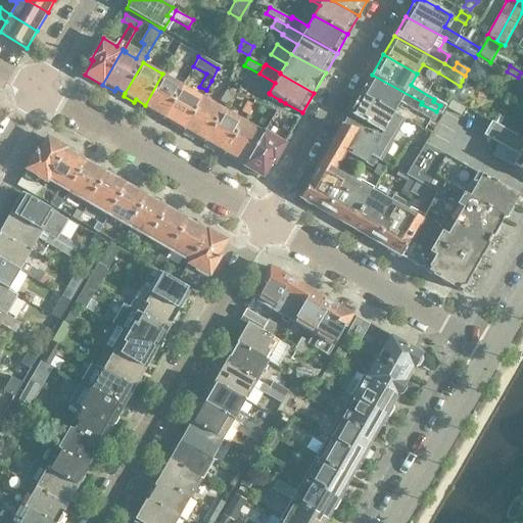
[(191,72),(184,67),(179,77),(185,81),(191,72)]
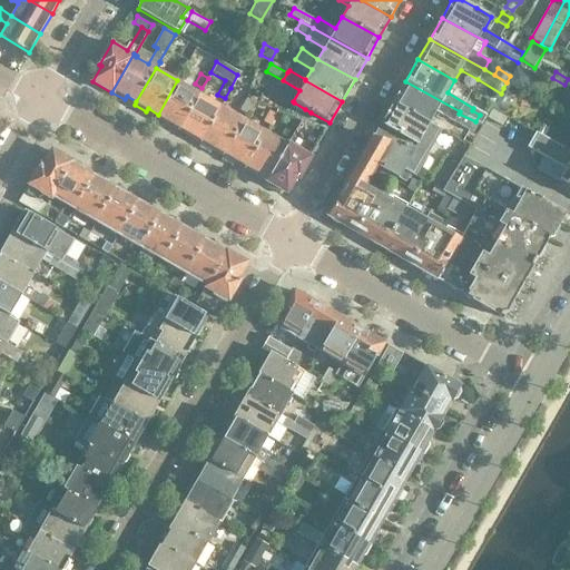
[(177,80),(158,115),(156,118),(168,125),(172,121),(180,127),(199,92),(177,80)]
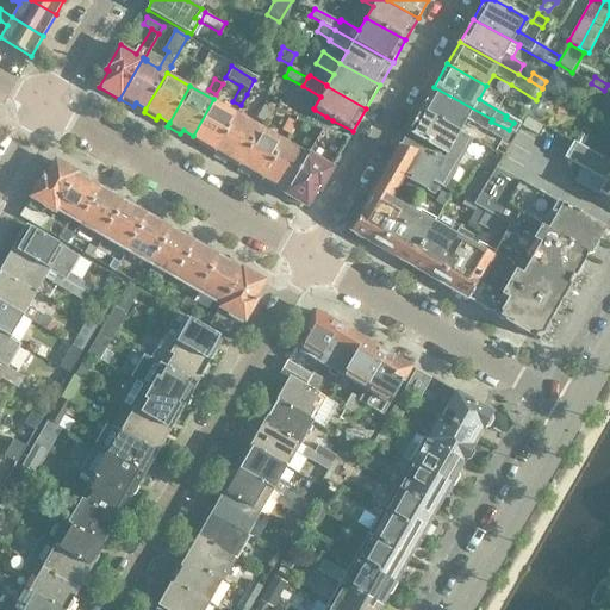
[(434,87),(421,110),(460,131),(467,120),(506,142),(511,132),(491,122),(492,119),(434,87)]
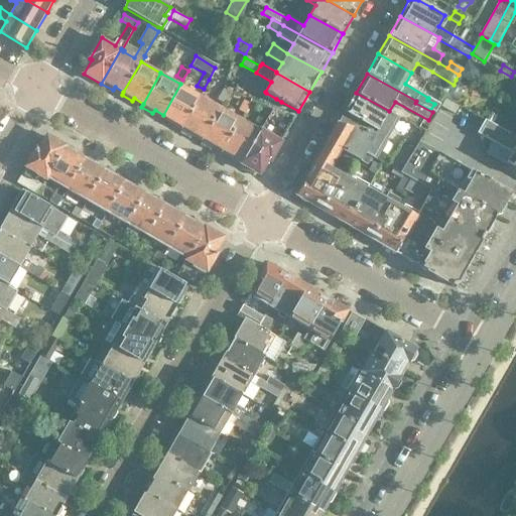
[(180,84),(163,115),(164,115),(162,118),(172,124),(174,121),(183,126),(201,96),(180,84)]
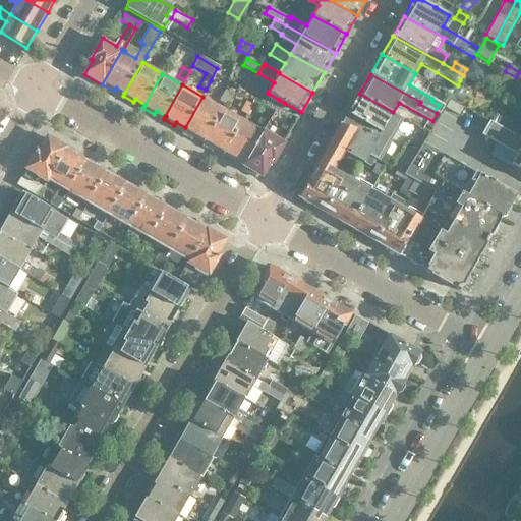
[(224,105),(230,95),(229,94),(224,91),(218,102),(224,105)]
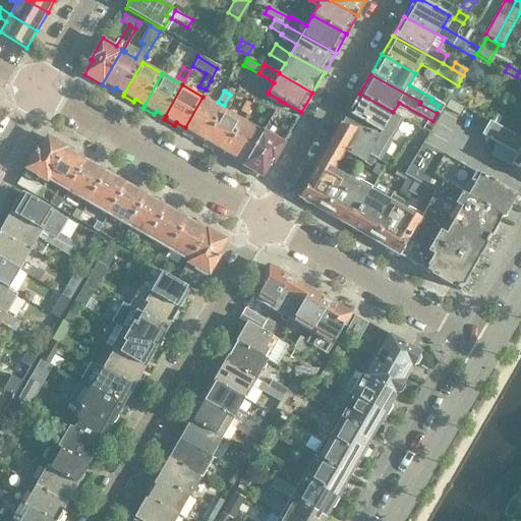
[(453,94),(450,98),(460,104),(463,98),(454,92),(453,94)]
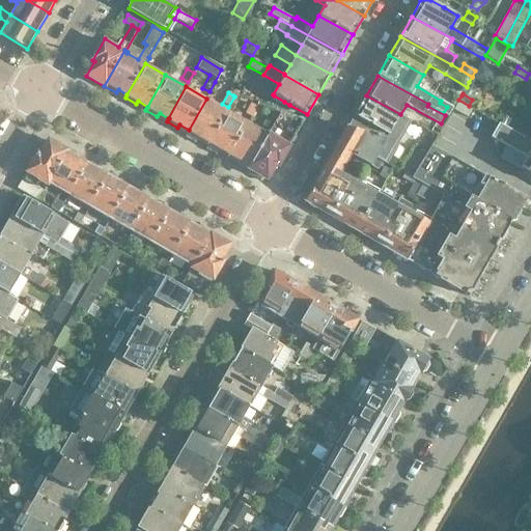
[(274,95),(271,101),(281,107),(284,102),(274,95)]
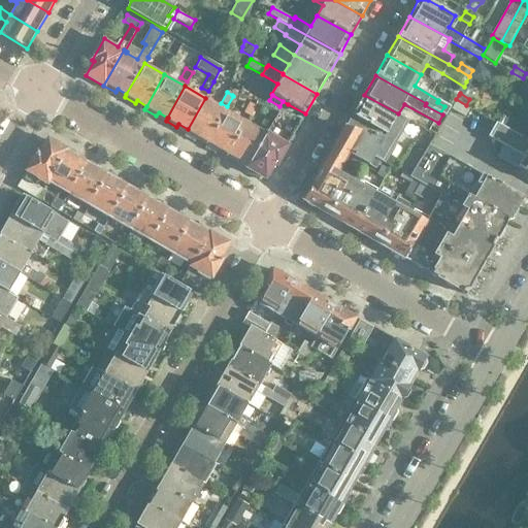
[(353,116),(347,126),(386,138),(387,135),(393,124),(408,132),(414,123),(398,113),(364,95),(353,116)]
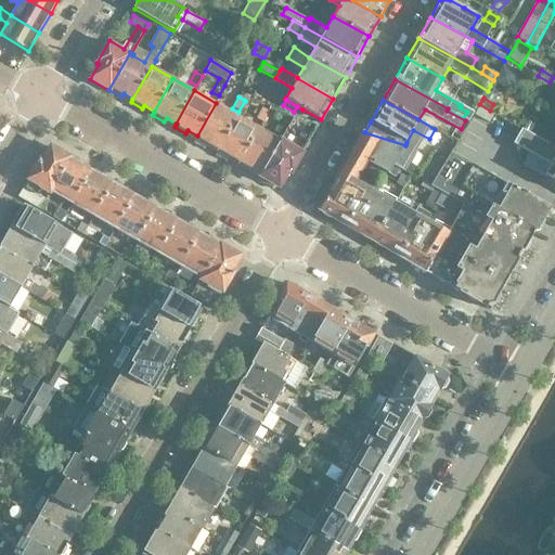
[(216,103),(197,136),(195,139),(206,145),(208,142),(218,147),(237,115),(216,103)]
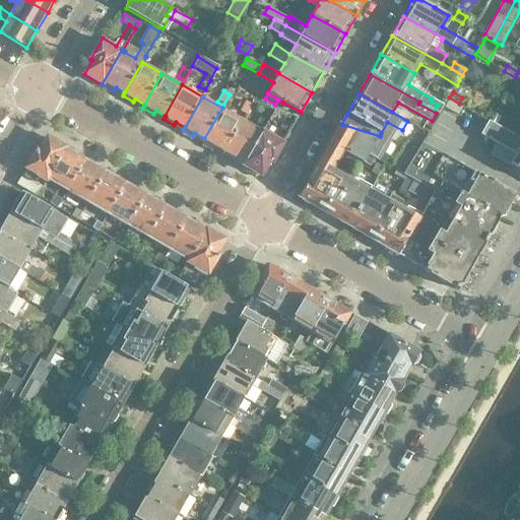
[(252,105),(251,105),(246,102),(240,112),(247,115),(252,105)]
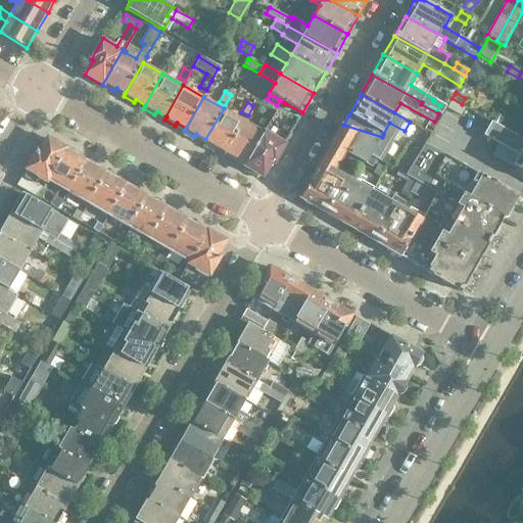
[(203,142),(215,149),(217,146),(226,151),(243,121),(224,108),(205,139),(203,142)]
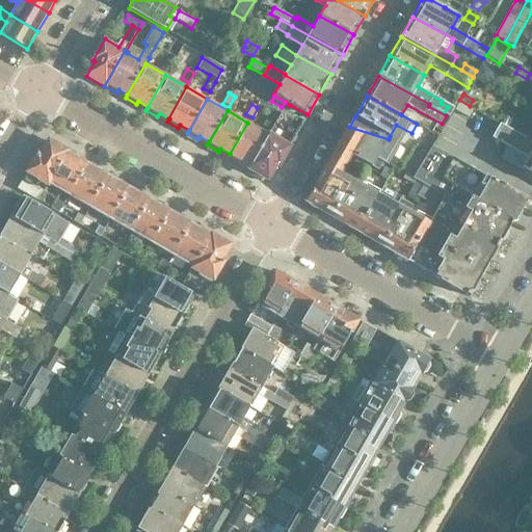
[(267,125),(272,128),(281,113),(275,111),(267,125)]
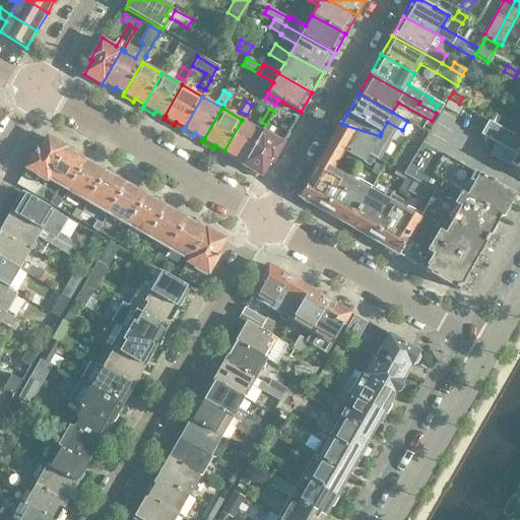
[(274,111),(263,130),(245,163),(247,164),(245,166),(258,174),(263,172),(269,161),(271,163),(283,142),(297,118),(274,111)]
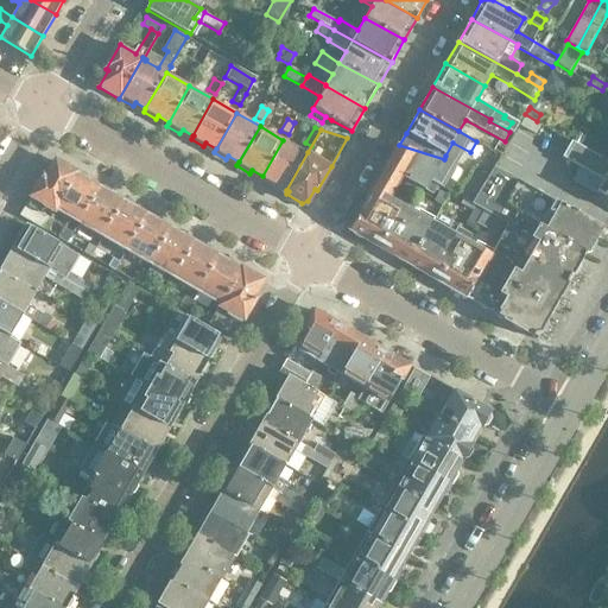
[(575,141),(607,160),(607,146),(597,140),(595,143),(580,133),(575,141)]
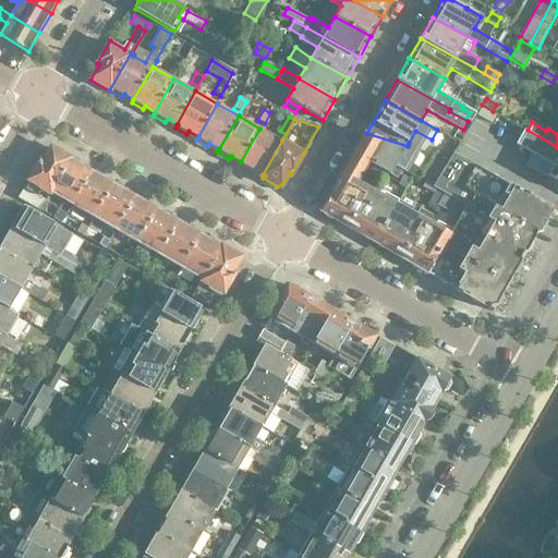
[(280,141),(259,129),(241,161),(239,165),(252,172),(254,169),(263,174),(282,140),(281,138),(280,141)]
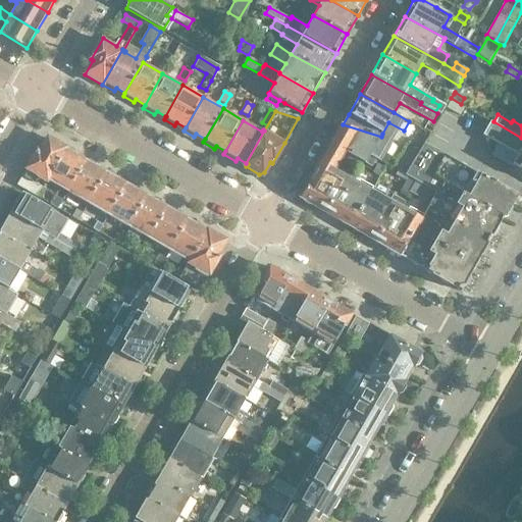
[(521,139),(490,121),(482,136),(518,156),(518,155),(520,156),(512,171),(521,177),(521,139)]
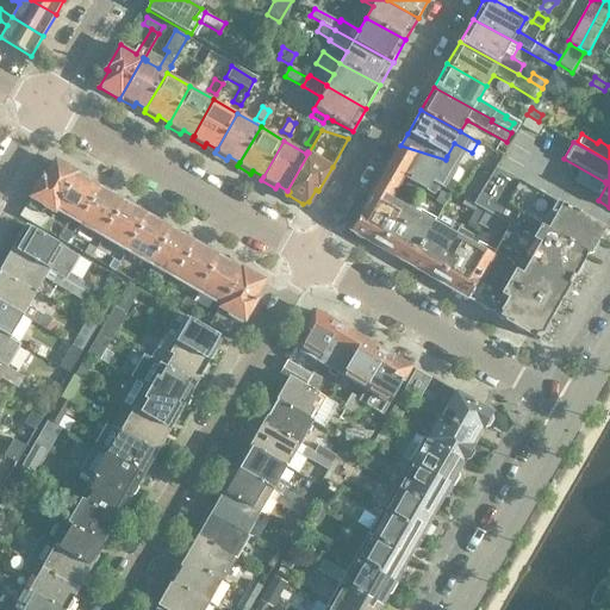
[(400,145),(375,191),(392,200),(404,179),(427,192),(446,160),(400,145)]
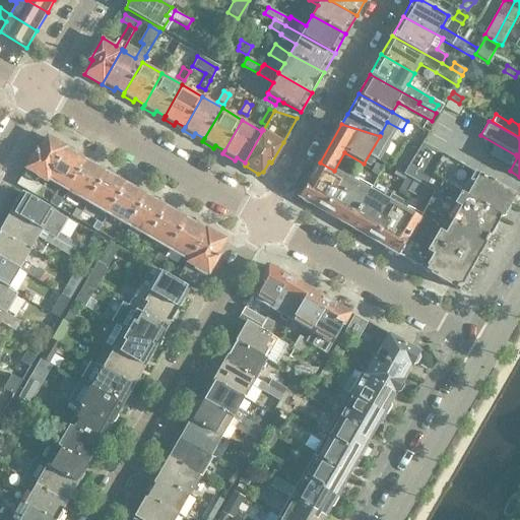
[(27,168),(17,185),(37,196),(43,187),(36,183),(39,178),(45,181),(65,146),(52,138),(46,140),(40,151),(38,150),(27,168)]
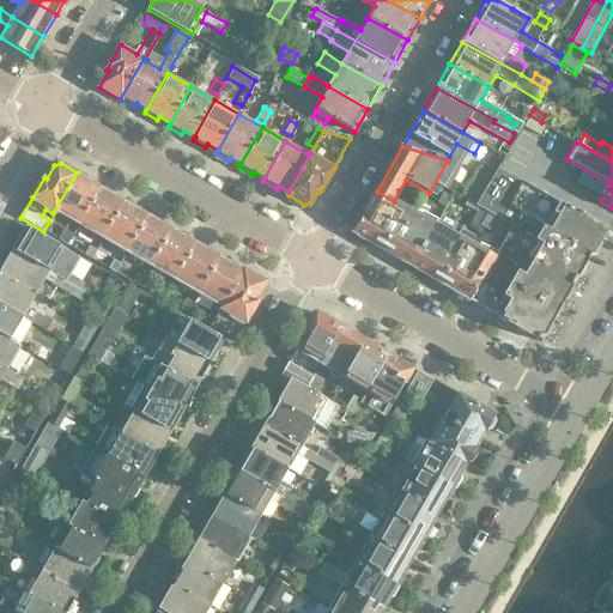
[(77,173),(53,213),(56,216),(58,213),(78,225),(98,189),(87,183),(89,180),(77,173)]
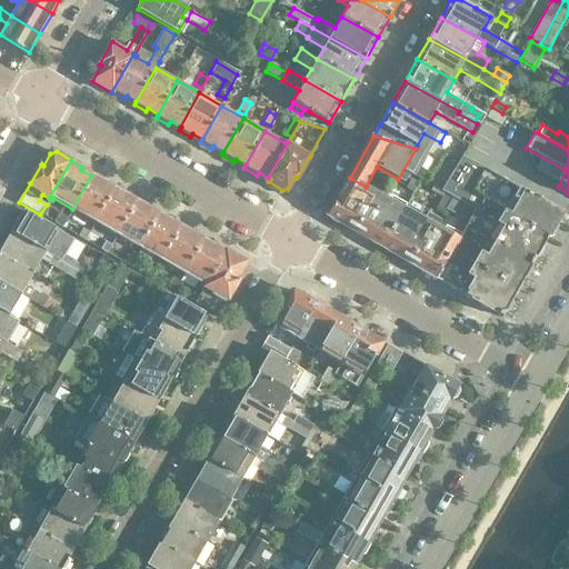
[(470,163),(457,188),(548,238),(562,213),(470,163)]
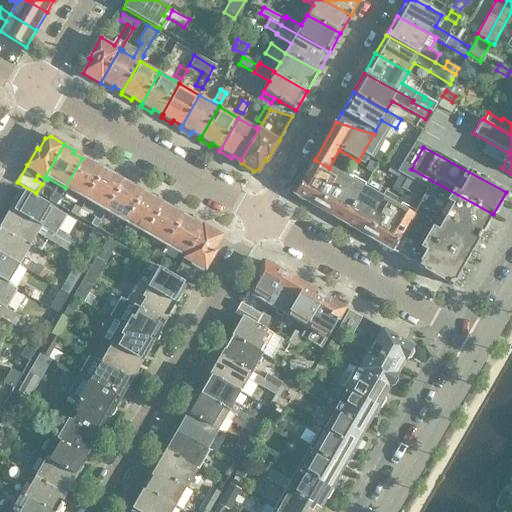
[(359,161),(364,164),(368,157),(362,154),(359,161)]
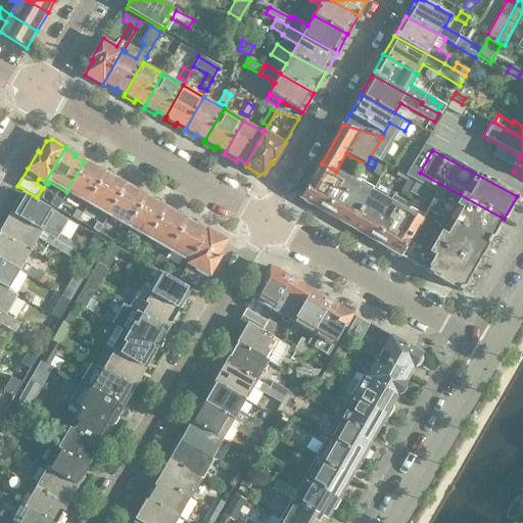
[(84,161),(66,192),(87,203),(104,174),(95,169),(96,165),(86,159),(84,161)]
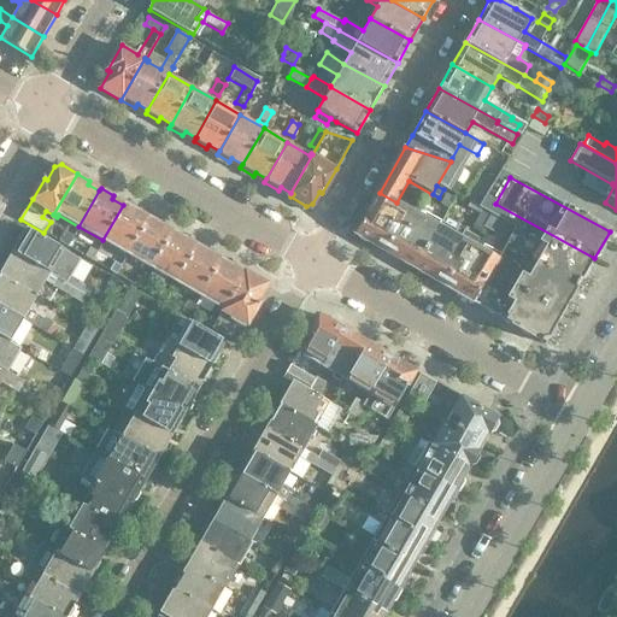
[(397,203),(380,193),(357,233),(359,234),(360,239),(366,242),(371,241),(386,250),(409,209),(397,203)]
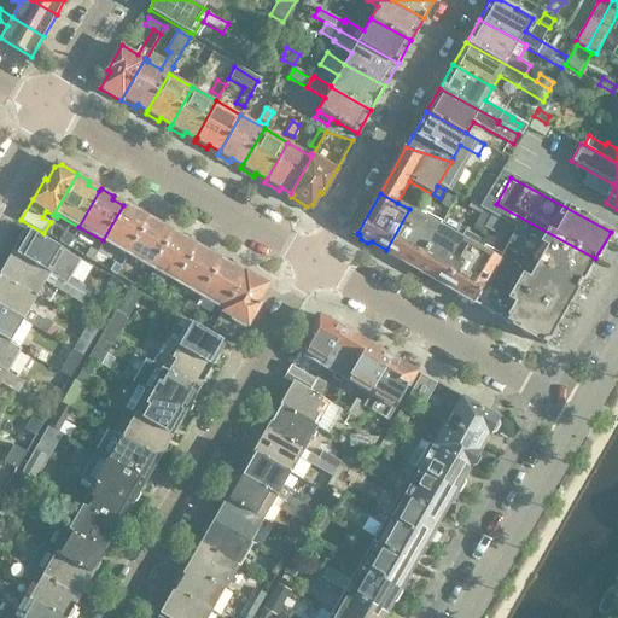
[(453,199),(444,194),(438,204),(448,209),(453,199)]
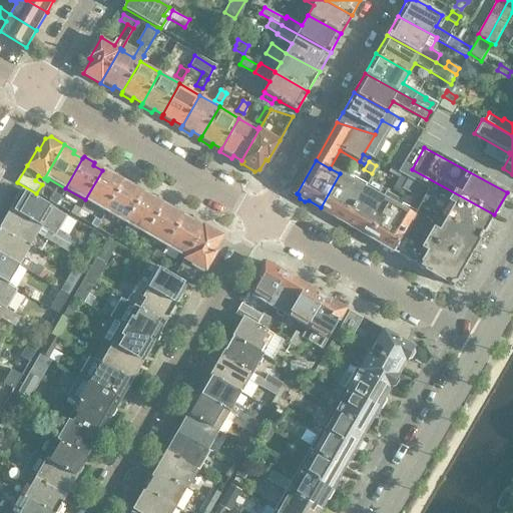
[(421,204),(446,218),(480,238),(494,214),(412,169),(403,164),(398,172),(402,174),(429,189),(427,194),(421,204)]
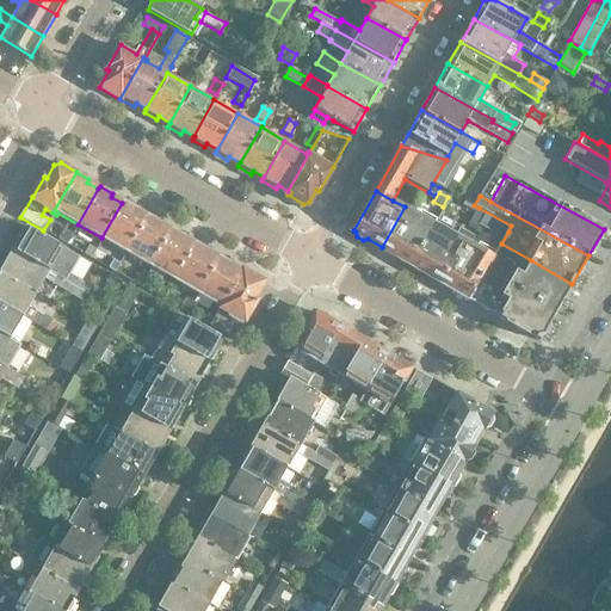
[(122,203),(102,238),(125,252),(146,217),(135,211),(137,208),(124,199),(122,203)]
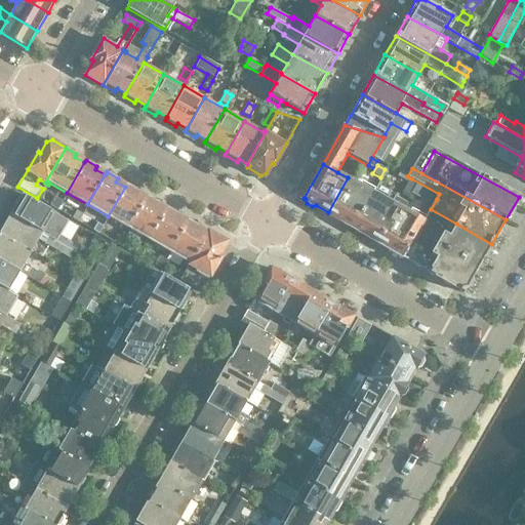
[(348,177),(328,212),(341,219),(342,225),(349,228),(353,226),(372,192),(348,177)]
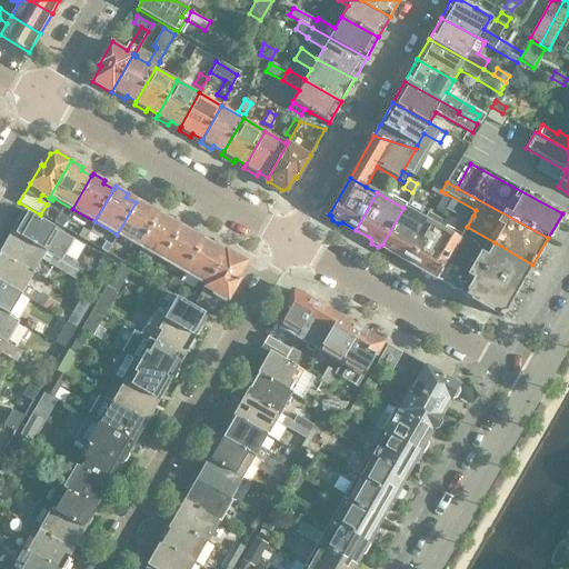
[(431,222),(409,260),(425,269),(426,273),(429,276),(432,273),(438,277),(447,261),(448,262),(461,239),(460,239),(476,210),(446,193),(439,206),(437,210),(446,216),(448,211),(461,218),(451,233),(440,228),(442,222),(446,217),(438,211),(431,222)]
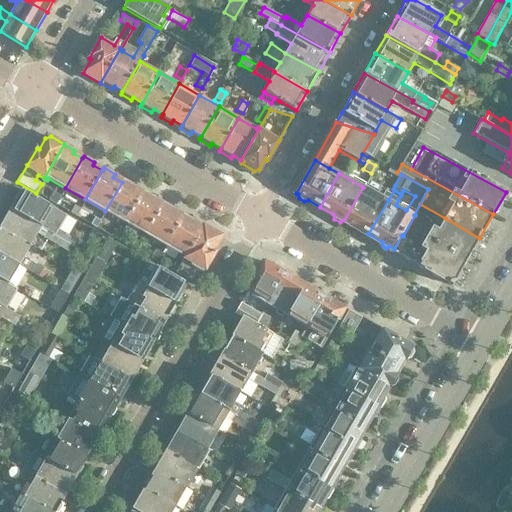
[(122,182),(105,211),(125,222),(142,193),(133,188),(135,186),(123,179),(122,182)]
